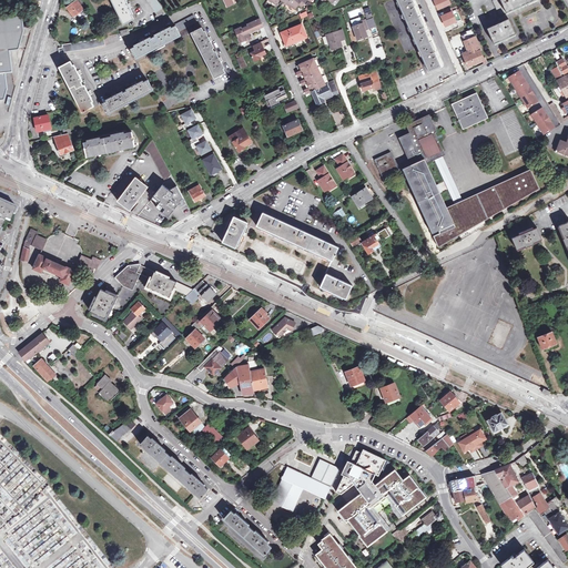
[(68,7),(74,17),(78,14),(79,16),(85,12),(77,0),(71,0),(73,2),(68,7)]
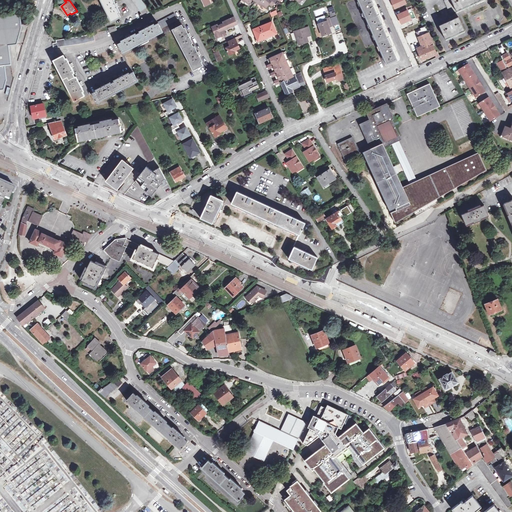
[(101,0),(112,21),(121,17),(117,9),(118,9),(117,7),(118,6),(116,3),(115,4),(114,2),(112,0),(101,0)]
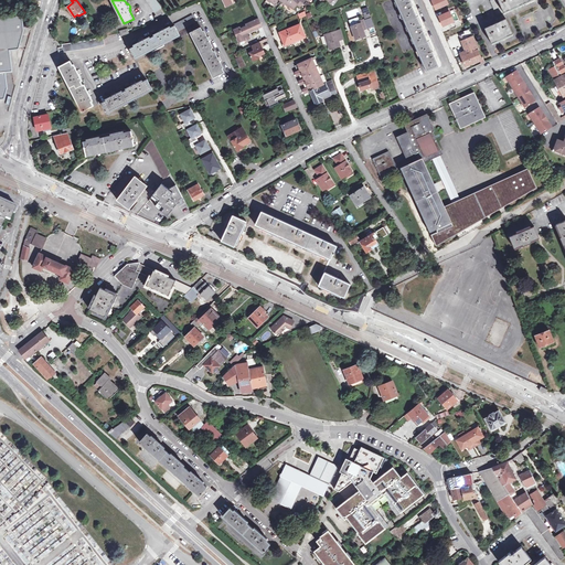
[(162,8),(157,0),(147,0),(156,12),(162,8)]
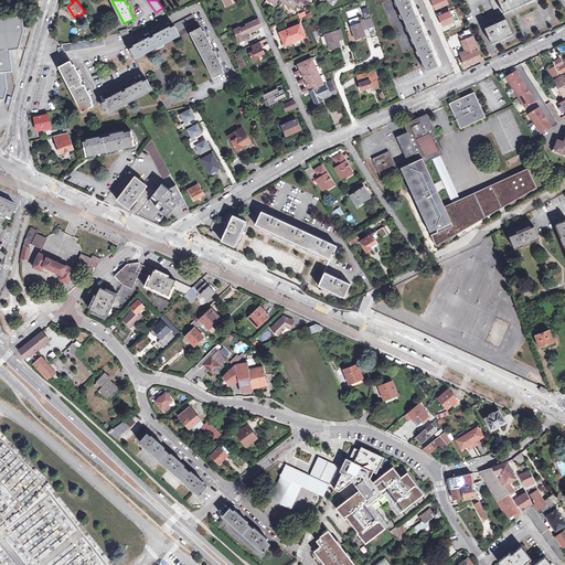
[(269,0),(272,1),(276,4),(278,0),(279,0),(285,4),(286,3),(290,7),(294,9),(298,4),(300,7),(306,0),(269,0)]
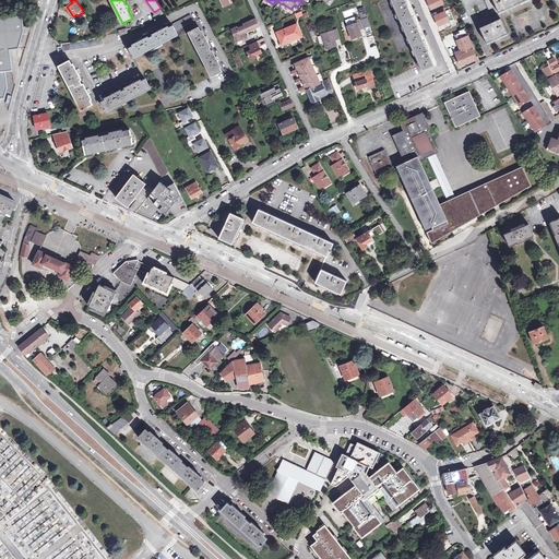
[(430,67),(435,66),(429,55),(430,55),(428,50),(419,31),(418,26),(417,26),(408,7),(407,2),(406,2),(405,0),(391,0),(420,66),(423,70),(430,67)]
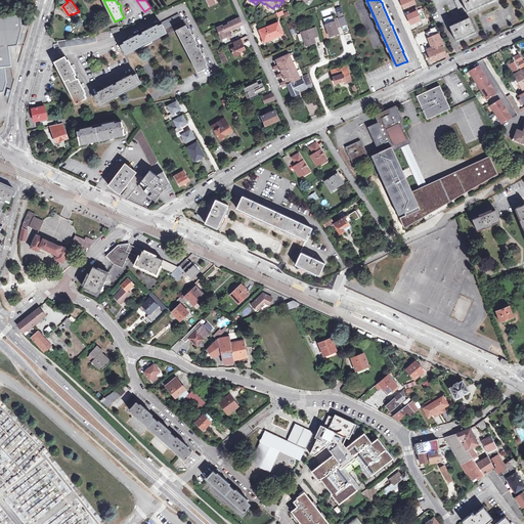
[(454,0),(461,13),(491,0),(454,0)]
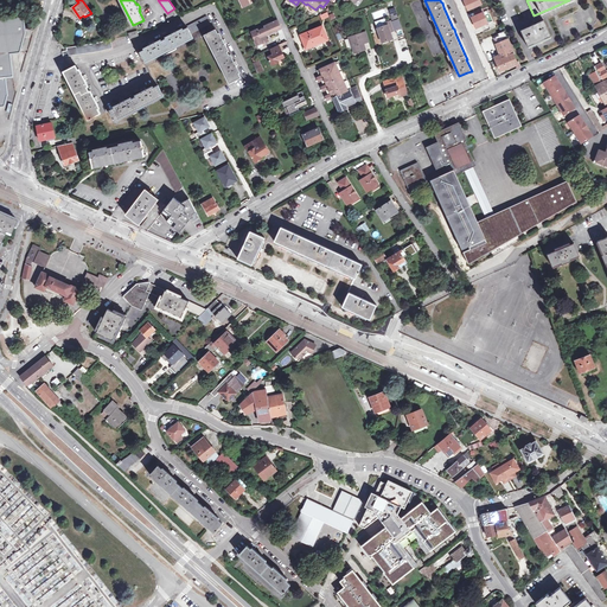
[(396,7),(389,10),(393,20),(400,19),(396,7)]
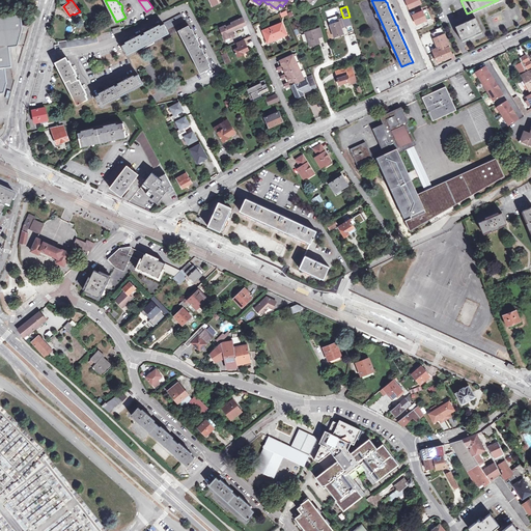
[(20,11),(0,14),(0,92),(4,92),(6,83),(4,67),(11,67),(8,47),(17,46),(22,29),(20,11)]
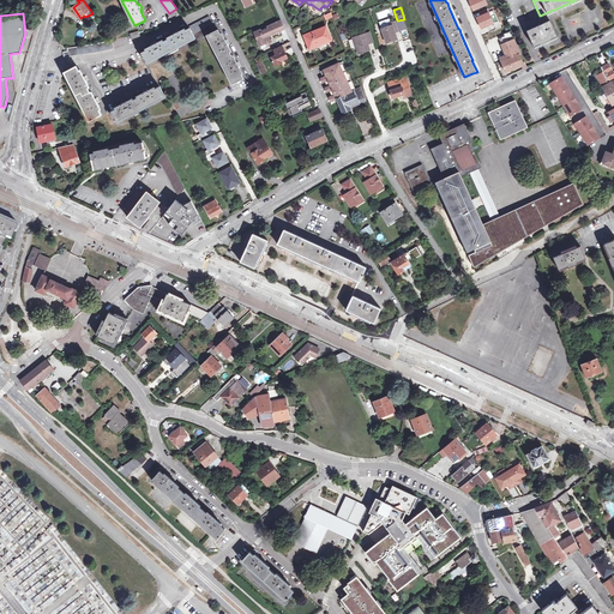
[(188,25),(190,26),(193,34),(215,23),(214,19),(212,20),(209,16),(188,25)]
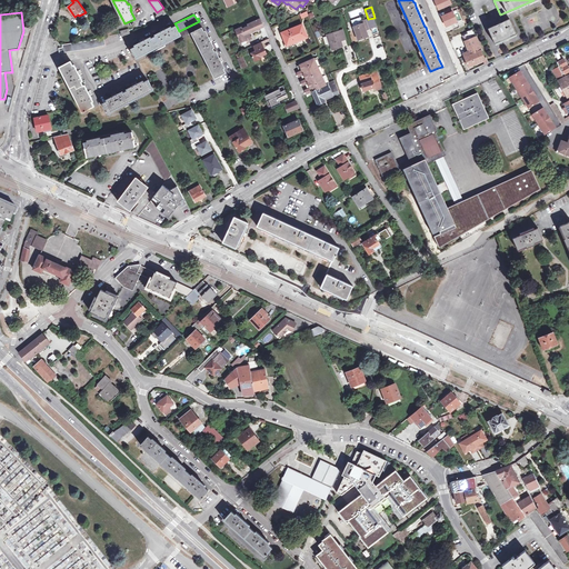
[(246,39),(251,36),(249,32),(265,27),(260,18),(236,29),(241,42),(246,40),(246,39)]
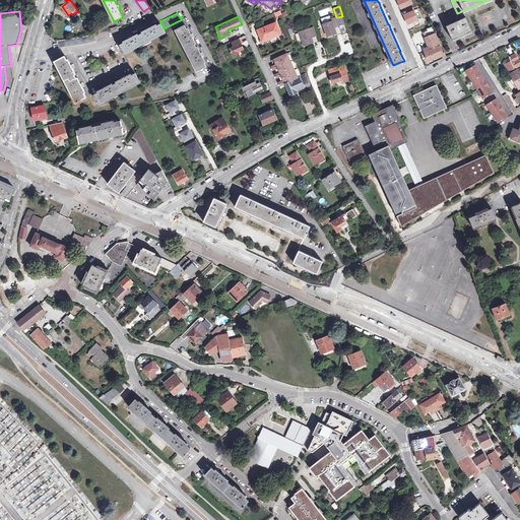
[(467,16),(447,25),(453,39),(473,29),(467,16)]
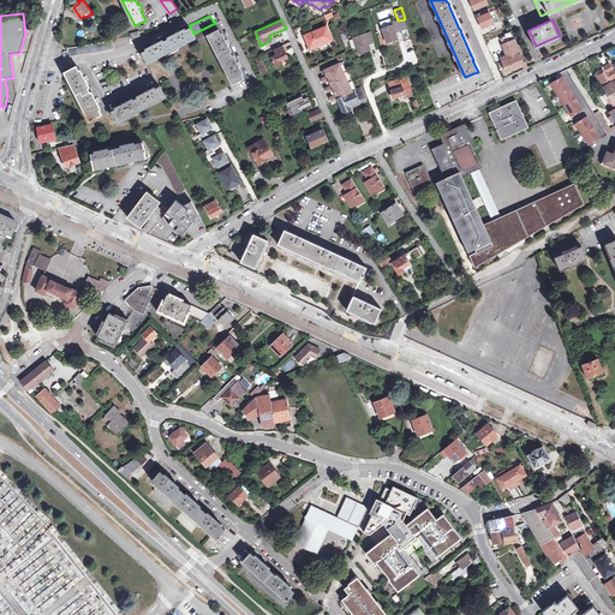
[(398,22),(390,24),(392,27),(382,30),(387,45),(396,41),(394,34),(401,30),(398,22)]
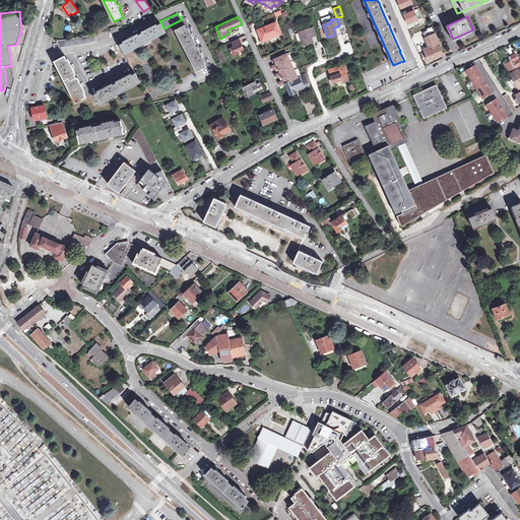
[(429,60),(441,55),(443,54),(443,53),(440,46),(435,34),(429,20),(426,22),(429,30),(424,34),(429,46),(424,49),(429,60)]
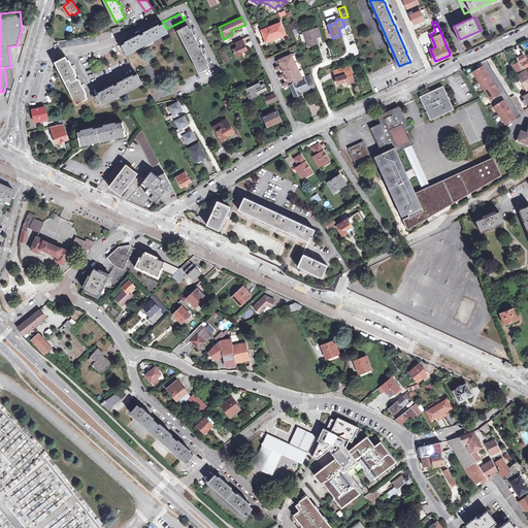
[(168,33),(166,29),(163,23),(156,27),(156,26),(153,27),(151,28),(150,28),(150,29),(147,30),(147,31),(137,37),(136,36),(134,37),(134,36),(132,37),(131,38),(129,40),(129,41),(122,44),(126,52),(125,52),(126,54),(127,54),(127,55),(168,33)]
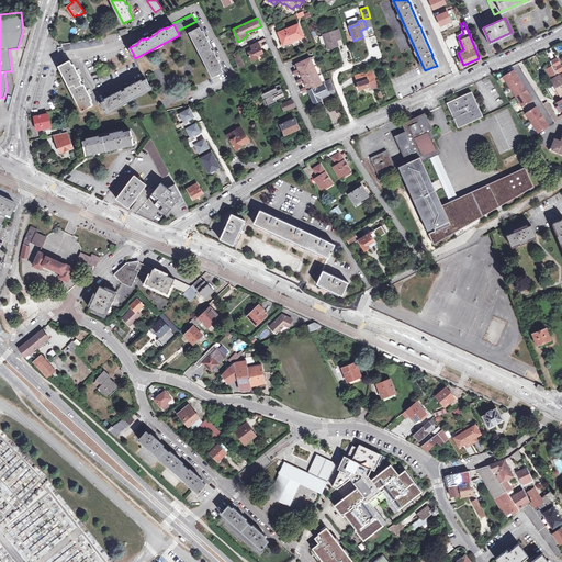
[(290,41),(290,42),(304,36),(299,24),(278,32),(282,43),(290,41)]
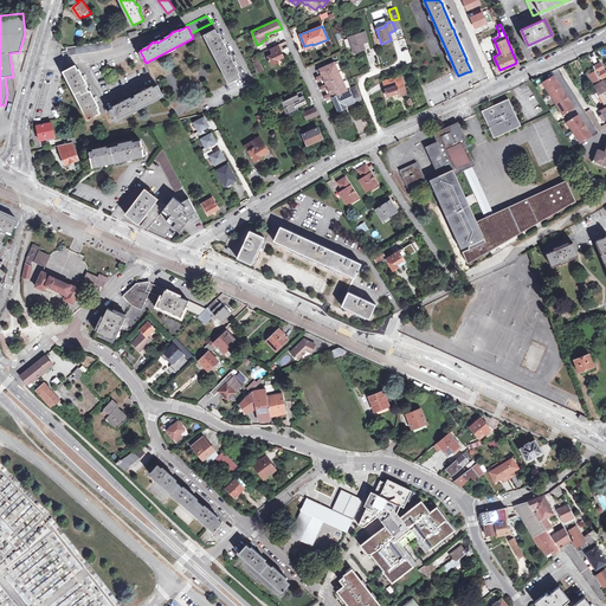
[(230,82),(240,77),(237,69),(238,68),(237,65),(237,64),(237,63),(236,60),(234,62),(233,58),(232,59),(225,46),(226,46),(225,43),(226,43),(225,40),(224,39),(223,39),(221,37),(220,38),(216,30),(208,33),(208,32),(206,33),(207,34),(205,36),(230,82)]
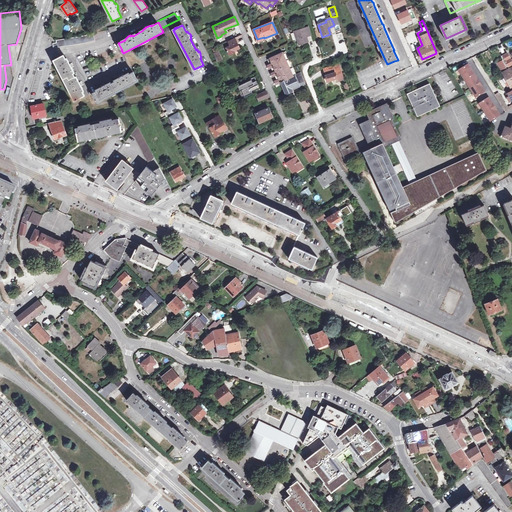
[(295,32),(299,45),(304,44),(304,43),(308,41),(306,37),(311,35),(308,28),(295,32)]
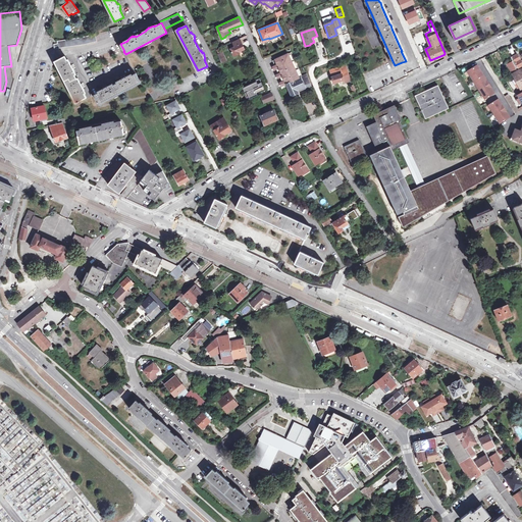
[(97,41),(96,34),(80,37),(57,40),(58,48),(79,45),(97,41)]
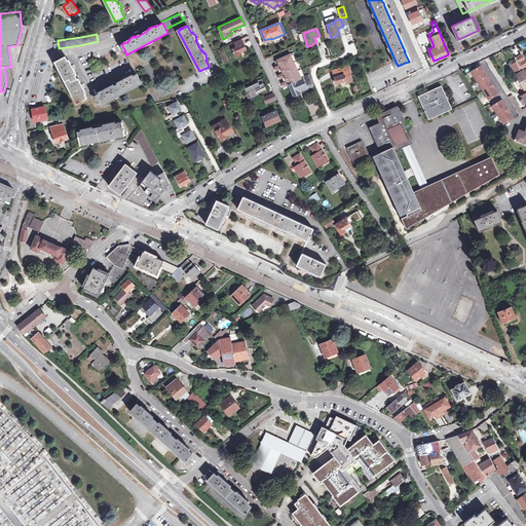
[(246,42),(243,39),(229,45),(230,47),(231,46),(236,57),(241,54),(241,53),(240,51),(242,50),(246,48),(243,43),(246,42)]
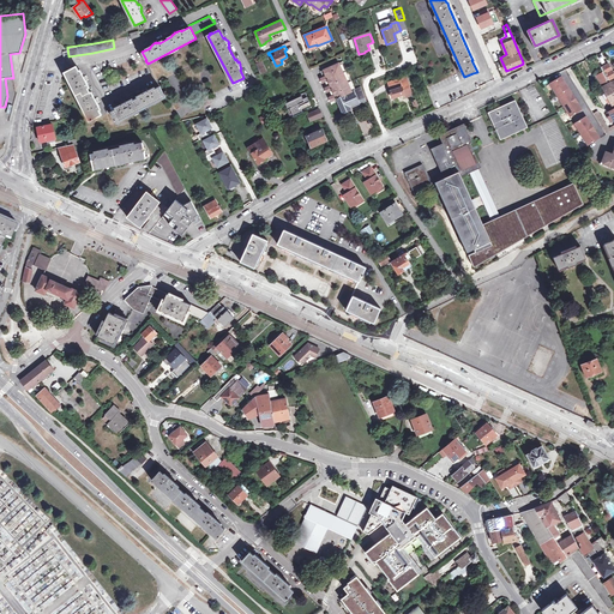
[(320,72),(333,100),(337,98),(354,91),(355,90),(342,62),(320,72)]
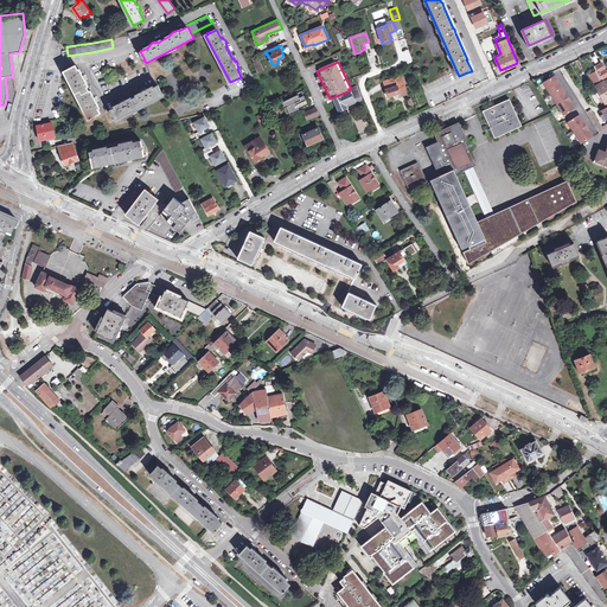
[(606,72),(601,62),(596,65),(602,78),(606,75),(606,72)]
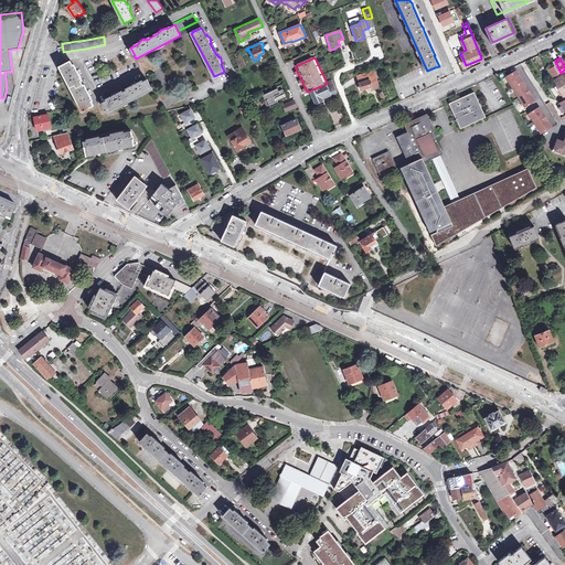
[(60,66),(83,112),(85,110),(85,112),(86,110),(86,109),(94,105),(89,97),(91,96),(89,94),(91,93),(89,92),(88,89),(87,91),(86,88),(85,89),(78,76),(80,76),(78,74),(80,73),(78,72),(78,71),(77,71),(76,67),(74,68),(71,61),(60,66)]
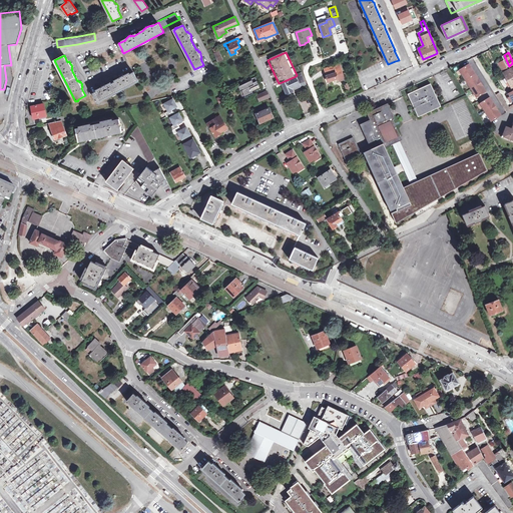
[(503,72),(511,86),(512,85),(512,66),(509,68),(505,59),(498,62),(503,71),(504,70),(505,71),(503,72)]
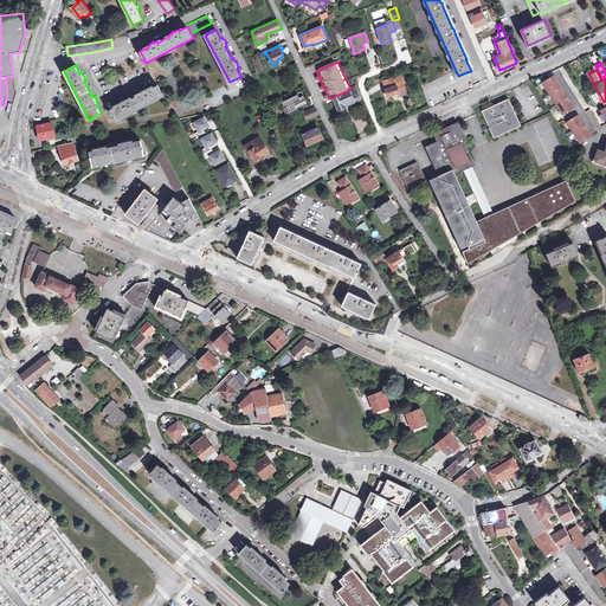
[(384,81),(388,95),(399,91),(400,95),(407,92),(401,75),(384,81)]
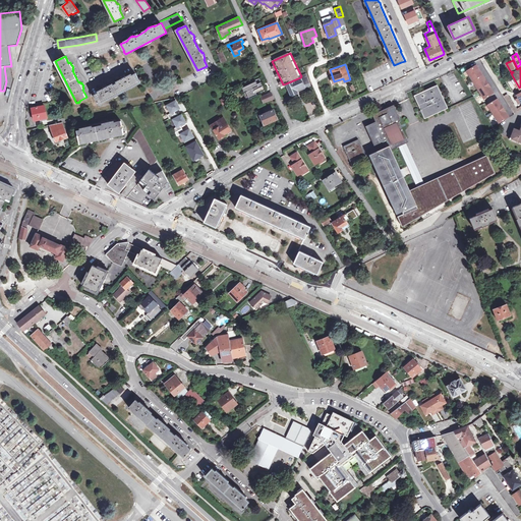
[(476,65),(466,71),(472,80),(482,74),(476,65)]
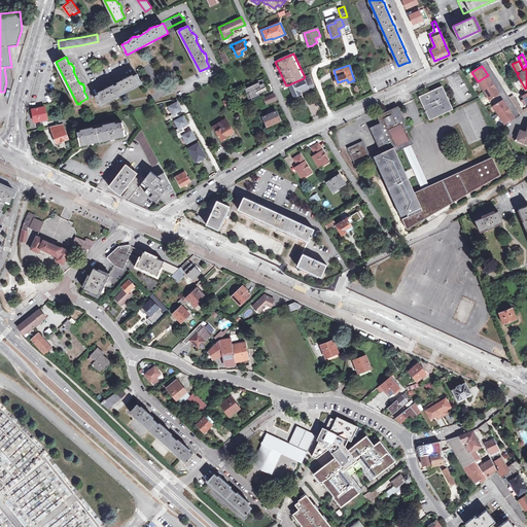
[(96,95),(99,101),(99,102),(100,104),(100,103),(101,104),(142,83),(137,74),(130,78),(130,77),(128,78),(127,77),(126,77),(124,78),(124,79),(121,80),(123,81),(111,88),(110,86),(108,88),(108,86),(106,88),(105,89),(105,90),(102,91),(103,92),(96,95)]
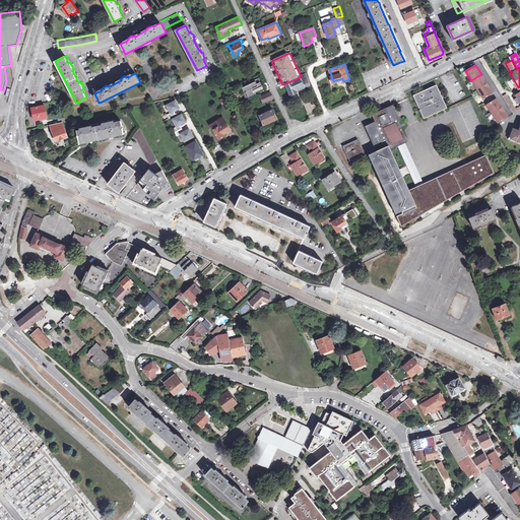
[(311,85),(307,74),(301,76),(305,87),(311,85)]
